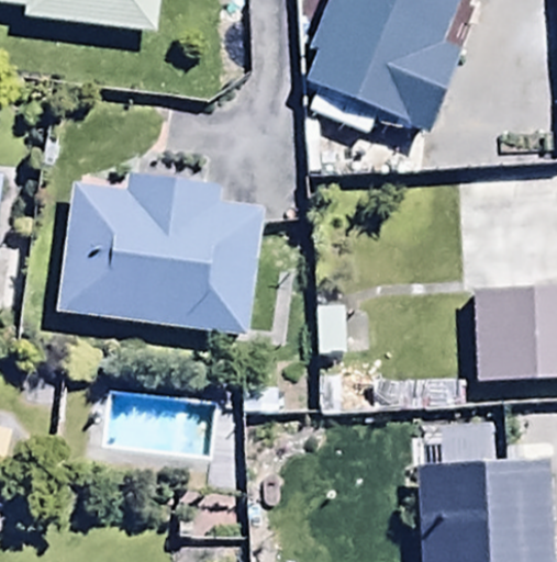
[(0,0),(0,1),(25,6),(24,14),(158,33),(163,0),(0,0)]
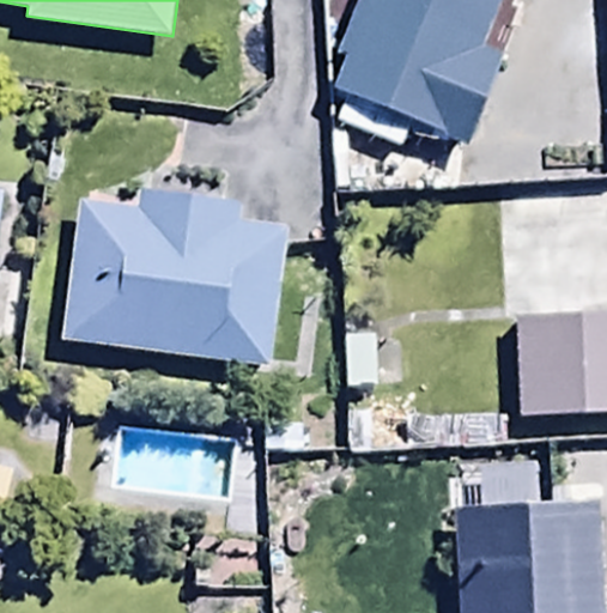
[(357,0),(337,50),(345,54),(329,93),(465,150),(502,61),(472,48),(492,0),(357,0)]
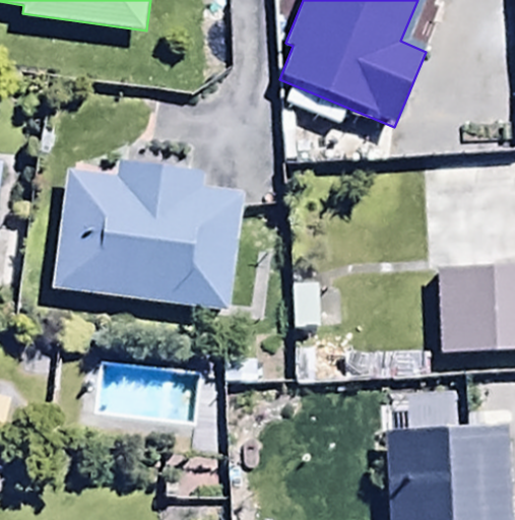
[(66,167),(52,287),(229,309),(243,189),(194,184),(196,169),(120,159),(118,173),(66,167)]
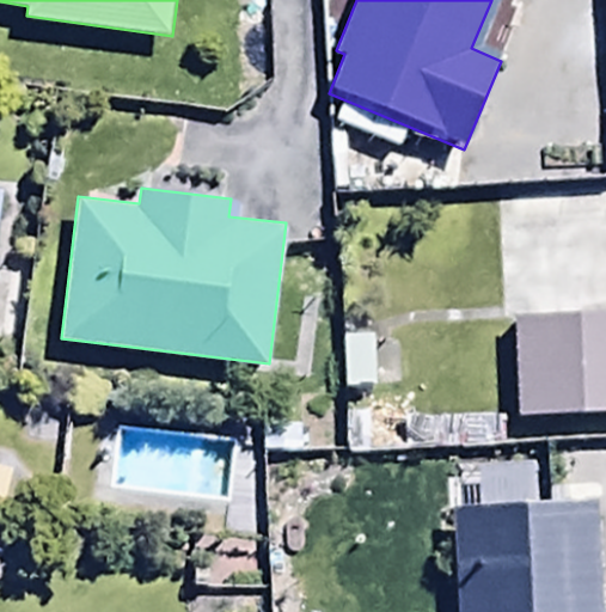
[(605,319),(518,320),(519,421),(605,420),(605,319)]
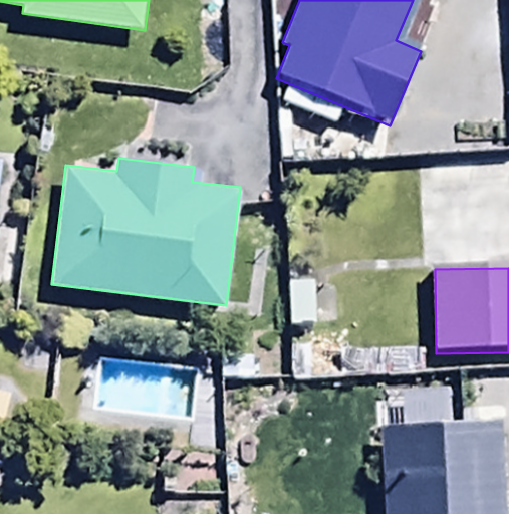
[(382,421),(386,513),(506,513),(501,415),(382,421)]
